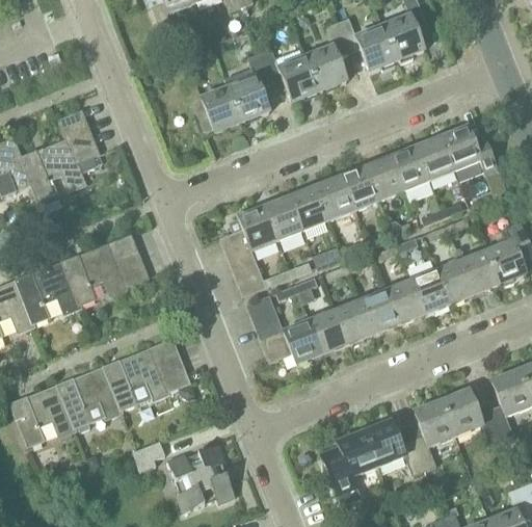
[(162,0),(163,2),(152,6),(163,37),(176,32),(168,14),(194,3),(193,0),(162,0)]
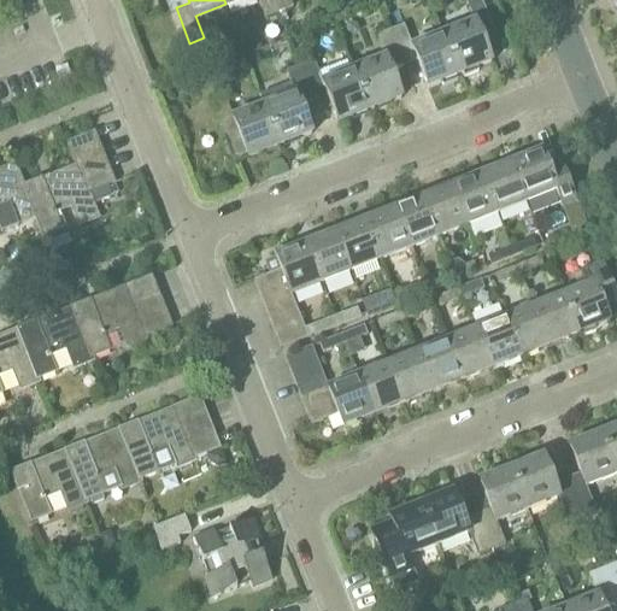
[(224,0),(225,4),(234,0),(259,0),(265,13),(269,12),(280,9),(276,0),(224,0)]
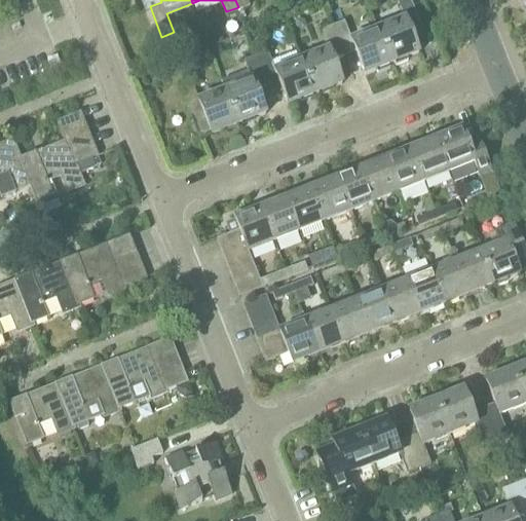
[(235,0),(238,7),(239,11),(241,14),(246,13),(242,5),(250,2),(249,0),(235,0)]
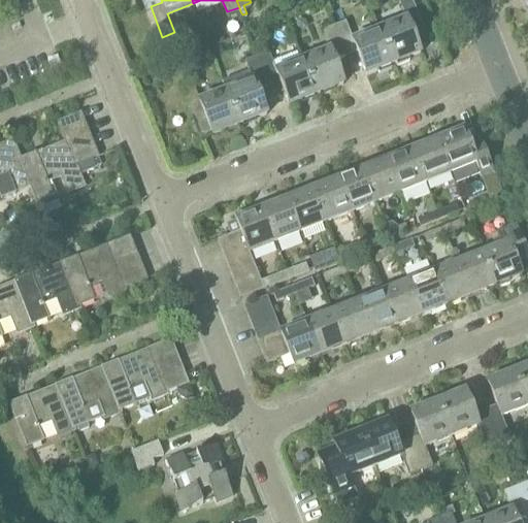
[(407,17),(381,27),(394,61),(396,60),(397,63),(410,58),(409,55),(421,51),(411,27),(423,23),(414,0),(400,0),(407,17)]
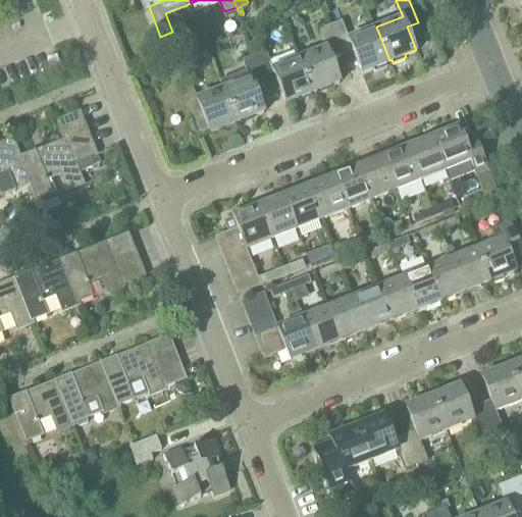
[(343,17),(330,22),(342,53),(354,48),(363,71),(373,66),(374,69),(387,64),(386,61),(389,60),(376,27),(350,37),(343,17)]
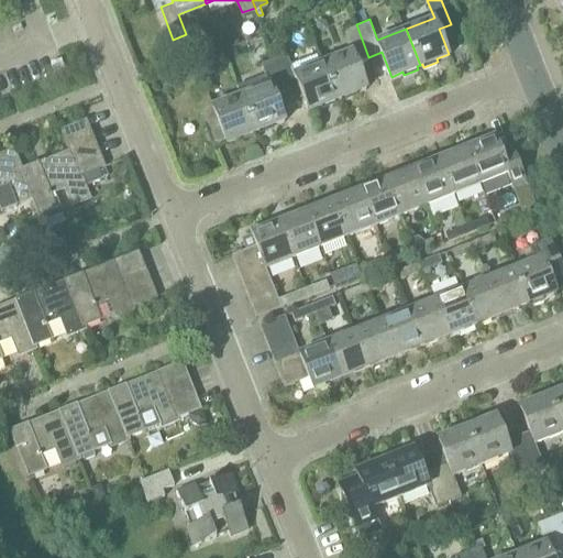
[(352,50),(323,62),(338,98),(341,97),(340,94),(353,89),(354,91),(366,86),(356,62),(368,57),(356,24),(343,29),(352,50)]
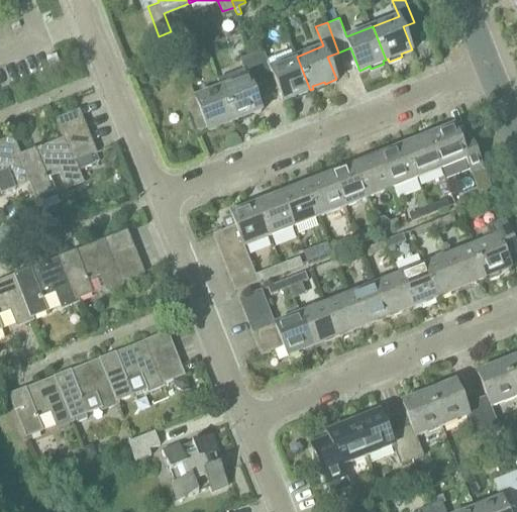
[(264,47),(251,53),(264,83),(276,78),(284,100),(296,96),(295,94),(307,89),(308,91),(310,90),(297,57),(272,66),(264,47)]
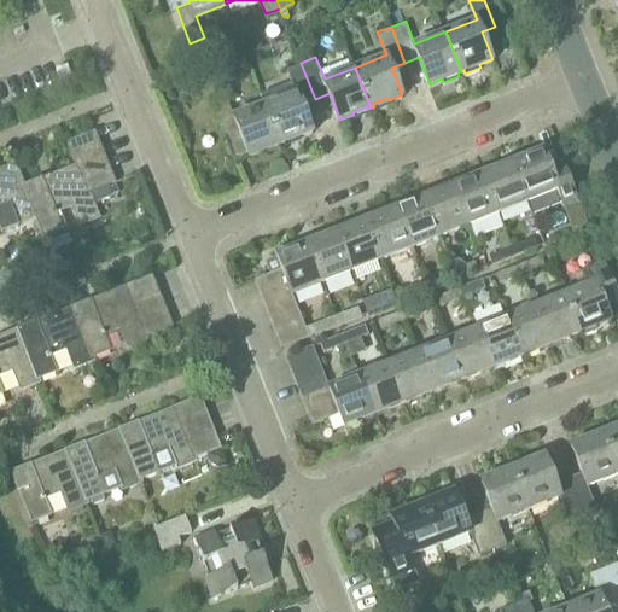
[(56,64),(60,76),(71,71),(66,60),(56,64)]
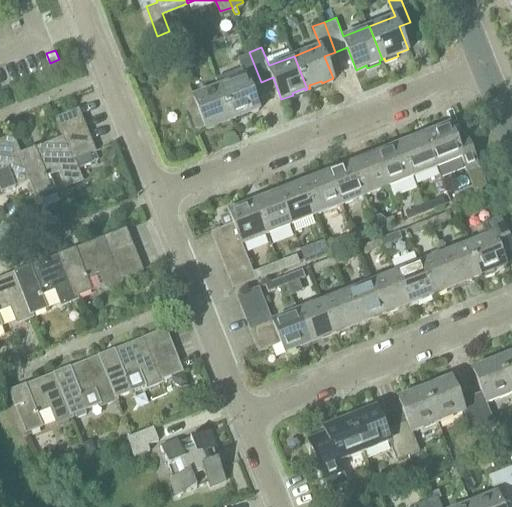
[(242,66),(216,76),(219,85),(232,119),(236,117),(235,115),(247,110),(248,112),(259,108),(250,86),(261,82),(249,52),(238,56),(242,66)]
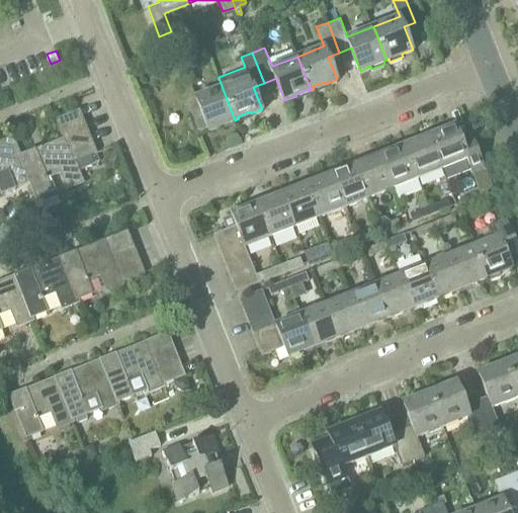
[(189,77),(177,82),(189,112),(200,107),(209,131),(221,126),(220,123),(232,118),(233,121),(235,120),(222,86),(196,96),(189,77)]
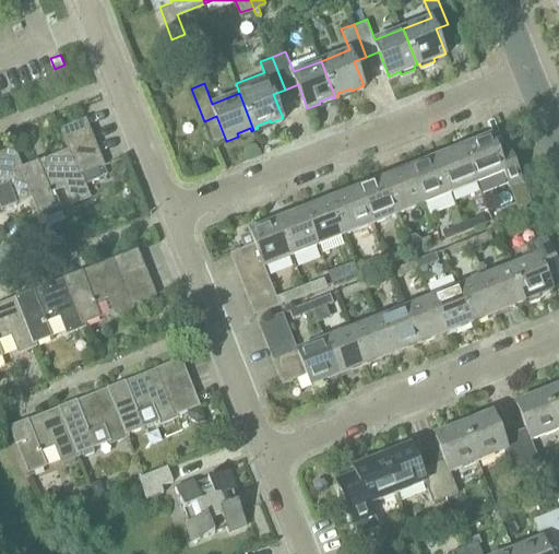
[(61,125),(66,137),(92,127),(86,115),(61,125)]
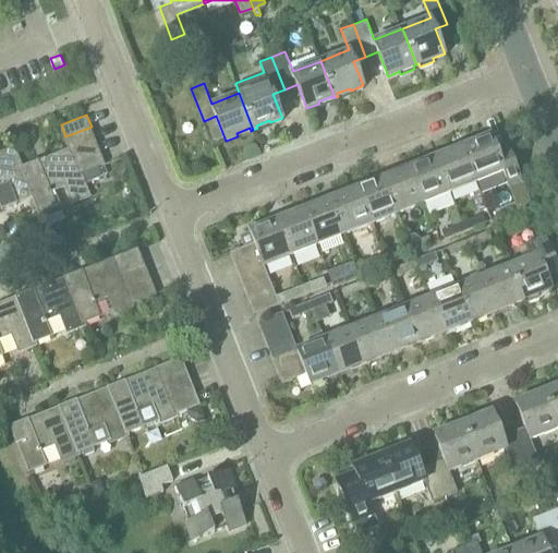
[(65,136),(70,147),(96,137),(92,127),(65,136)]
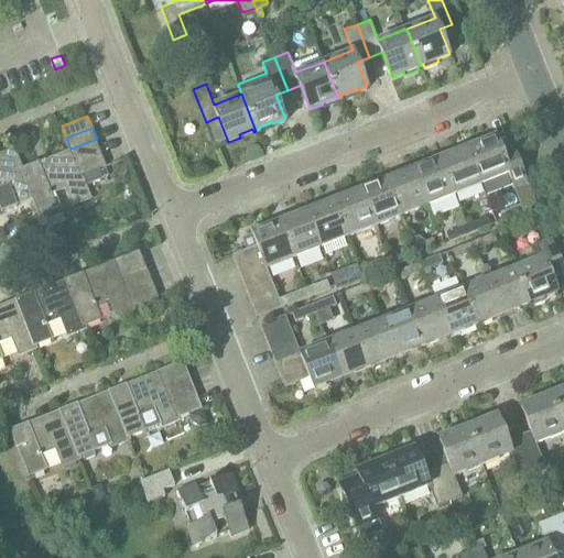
[(496,134),(467,145),(481,181),(508,170),(513,185),(527,179),(512,143),(508,144),(507,141),(499,144),(496,134)]
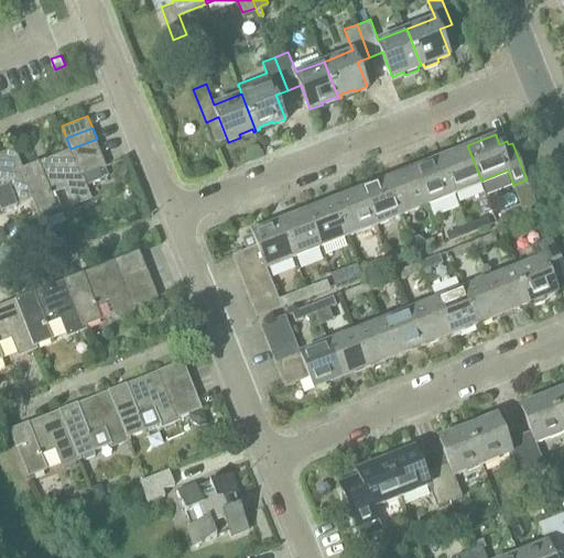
[(71,149),(75,160),(100,150),(97,139),(71,149)]
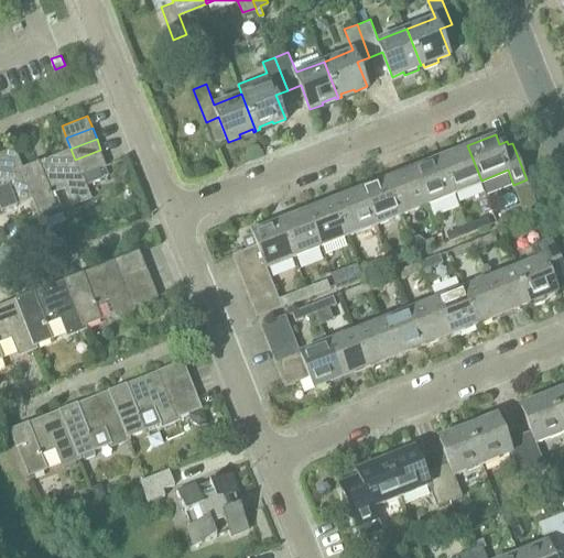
[(467,145),(442,156),(455,190),(481,181),(467,145)]
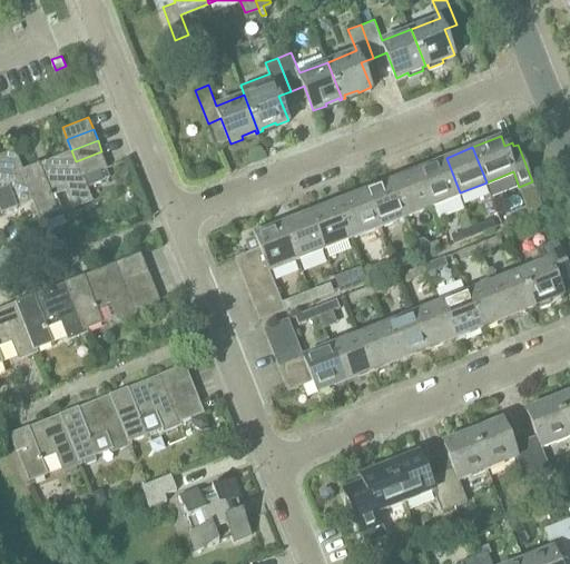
[(0,208),(1,210),(17,205),(17,203),(31,197),(32,196),(21,168),(22,167),(15,149),(0,154),(0,208)]
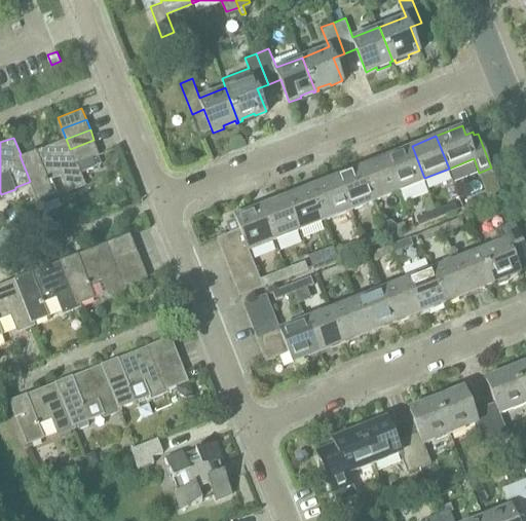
[(21,154),(20,155),(30,181),(29,182),(36,199),(37,198),(38,203),(59,195),(52,180),(49,182),(48,179),(62,174),(68,189),(84,182),(80,171),(77,160),(74,161),(70,149),(66,139),(37,150),(37,148),(21,154)]
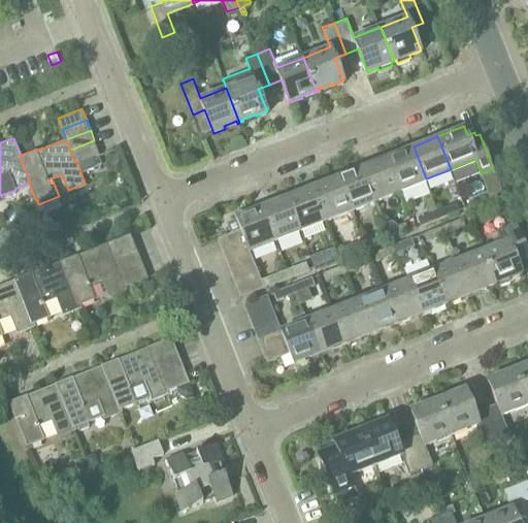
[(99,153),(94,140),(70,150),(74,162),(77,161),(93,156),(99,153)]
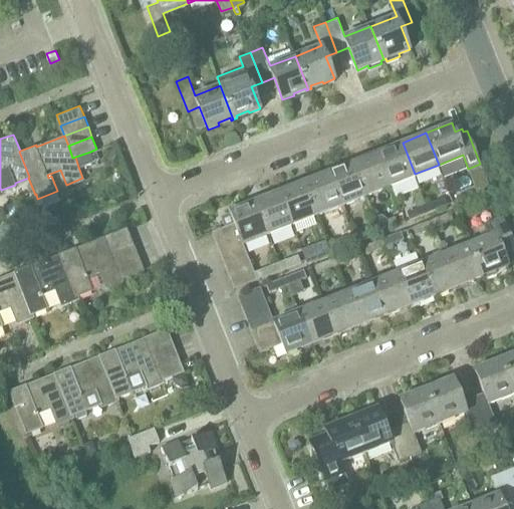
[(403,143),(376,153),(390,184),(415,174),(403,143)]
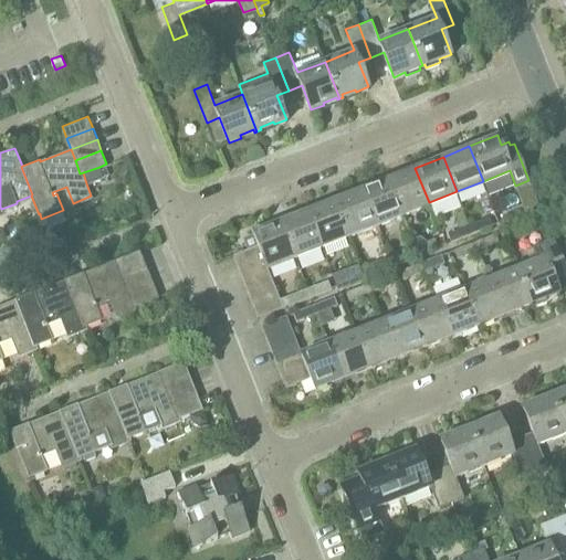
[(101,169),(100,167),(83,172),(86,183),(104,177),(103,175),(102,172),(101,170),(101,169)]
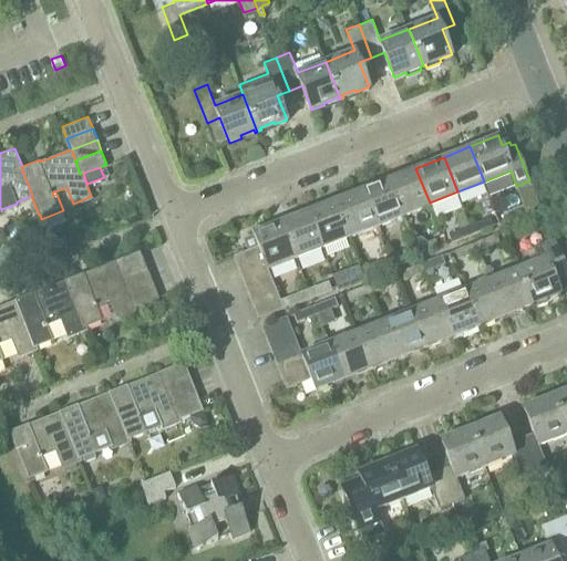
[(415,168),(389,178),(402,214),(430,203),(415,168)]
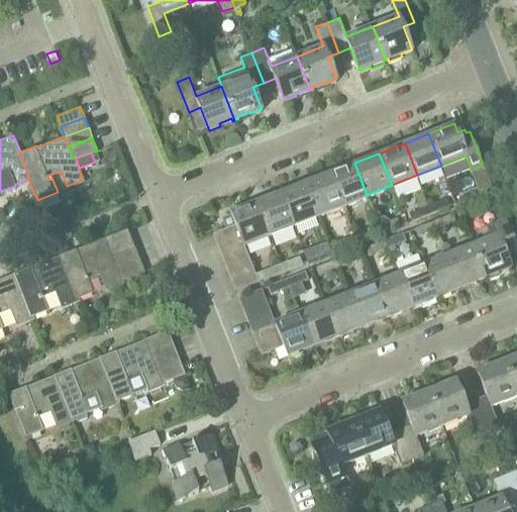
[(354,163),(330,173),(342,205),(367,195),(354,163)]
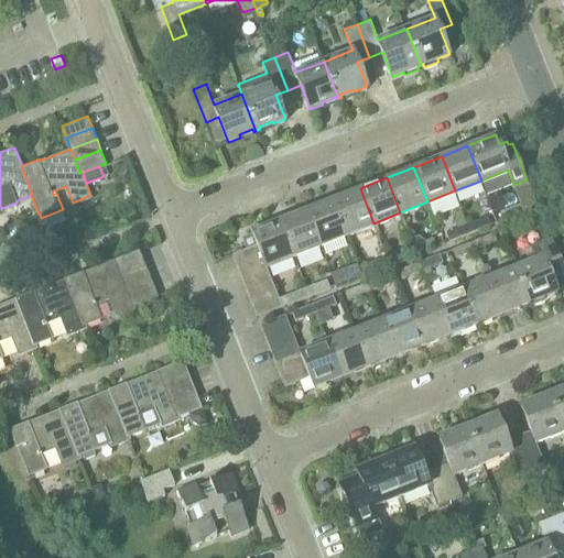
[(360,188),(333,199),(347,233),(373,223),(360,188)]
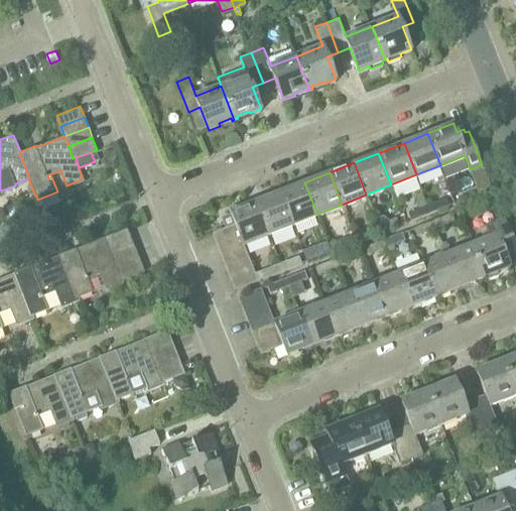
[(294,179),(278,185),(281,192),(280,192),(293,224),(317,214),(304,182),(297,185),(294,179)]
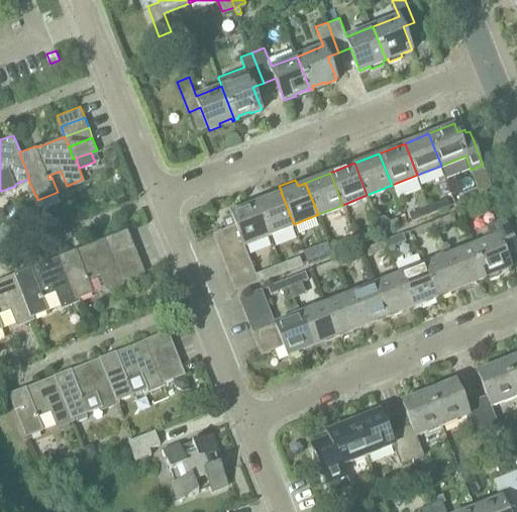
[(461,199),(481,191),(478,184),(459,191),(461,199)]
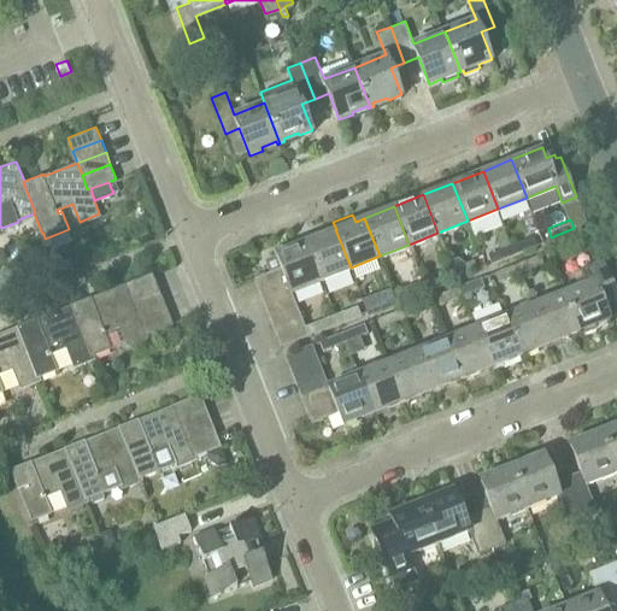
[(335,229),(305,241),(321,280),(351,268),(335,229)]
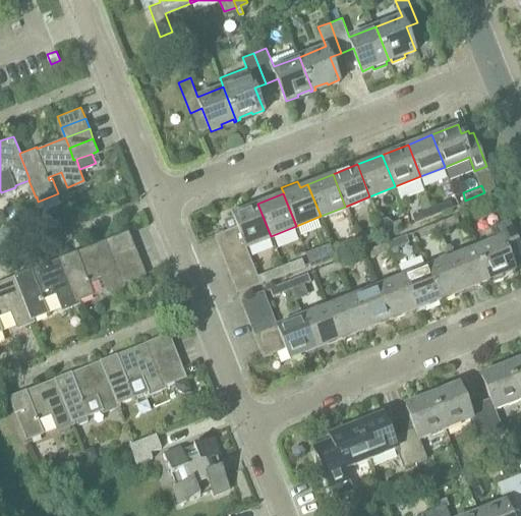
[(450,197),(431,206),(435,213),(453,206),(450,197)]
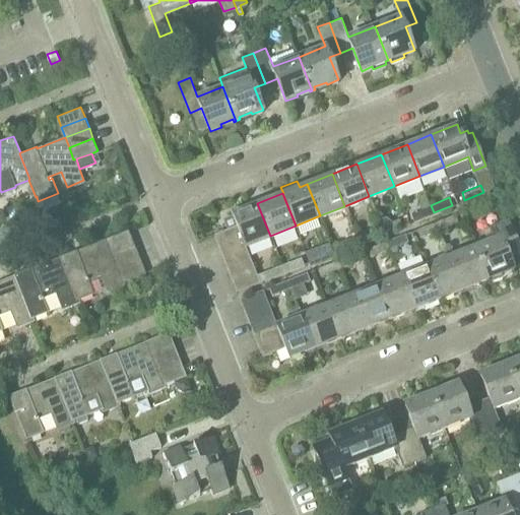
[(248,200),(232,207),(238,223),(243,235),(247,245),(270,236),(257,203),(250,206),(248,200)]
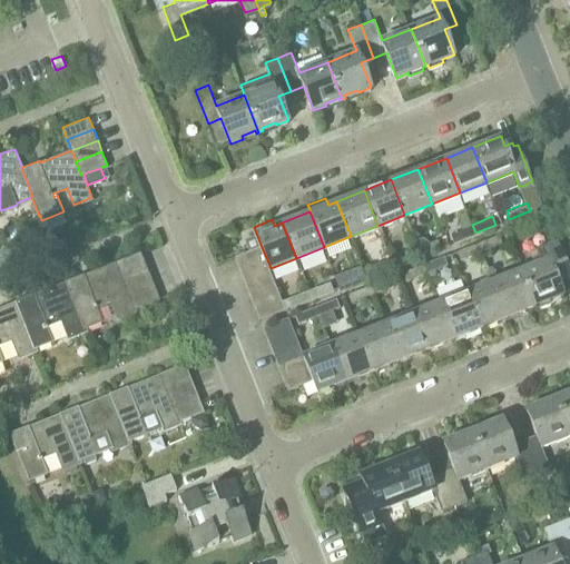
[(475,233),(472,225),(451,233),(454,240),(475,233)]
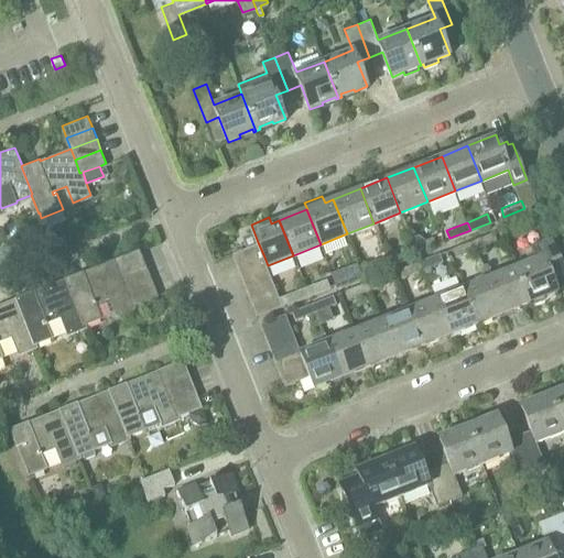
[(494,231),(474,239),(477,247),(497,239),(494,231)]
